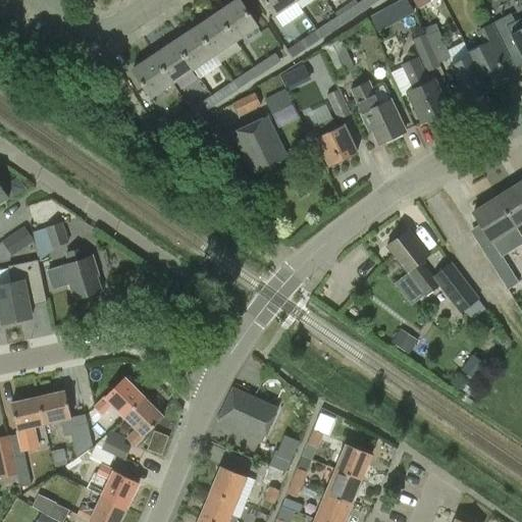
[(257,27),(239,0),(237,0),(217,13),(236,42),(257,27)]
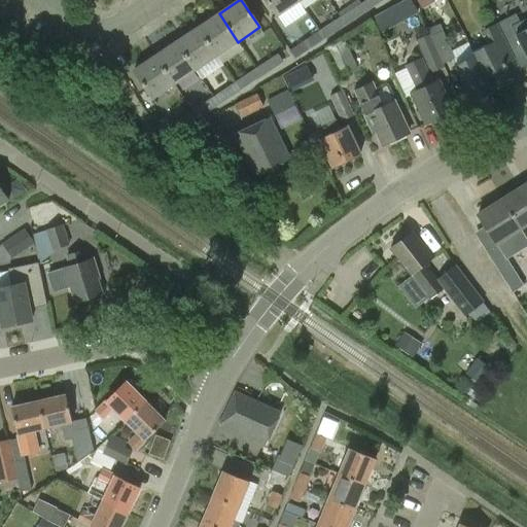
[(266,0),(277,15),(299,1),(297,0),(266,0)]
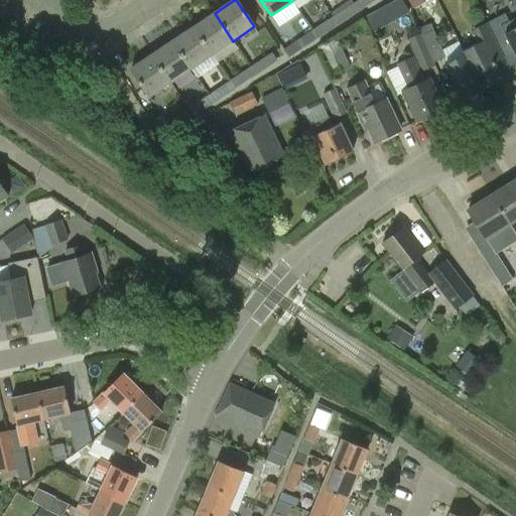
[(359,0),(354,4),(359,12),(377,0),(359,0)]
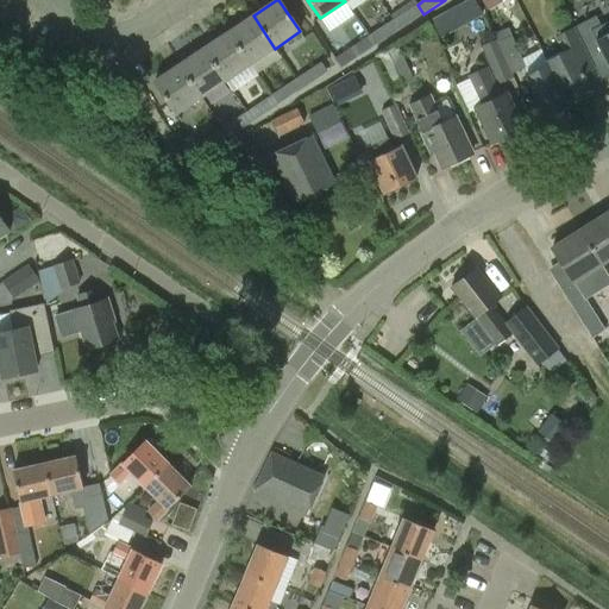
[(482,14),(473,0),(466,0),(429,20),(439,38),(482,14)]
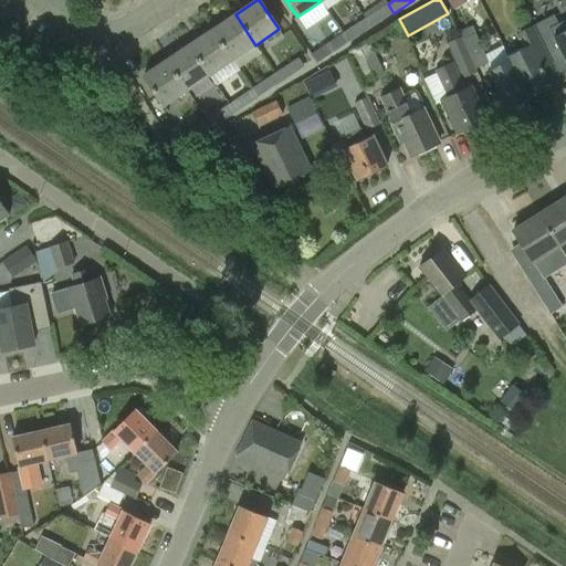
[(463,0),(446,0),(452,10),(465,2),(463,0)]
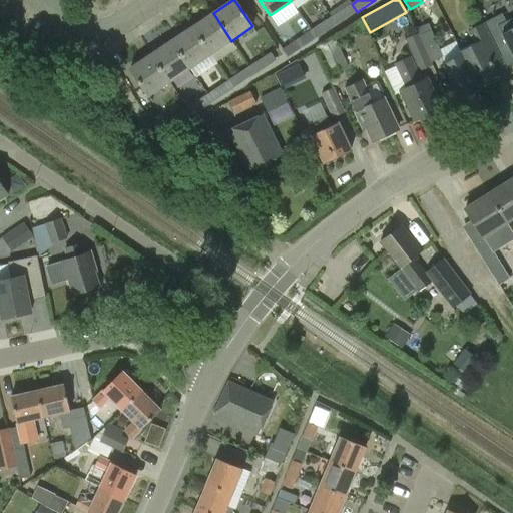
[(331,17),(337,26),(357,12),(352,4),(331,17)]
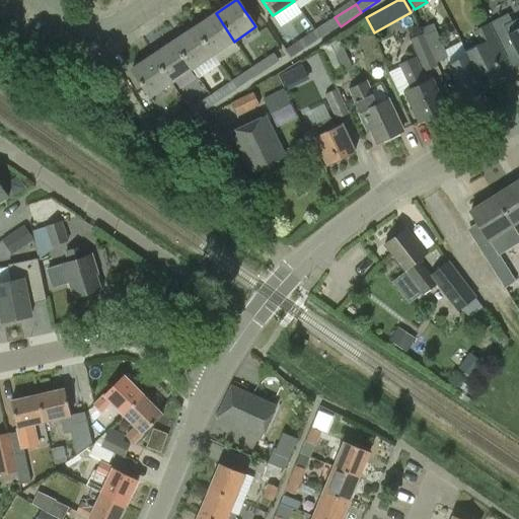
[(195,27),(213,55),(234,42),(216,13),(195,27)]
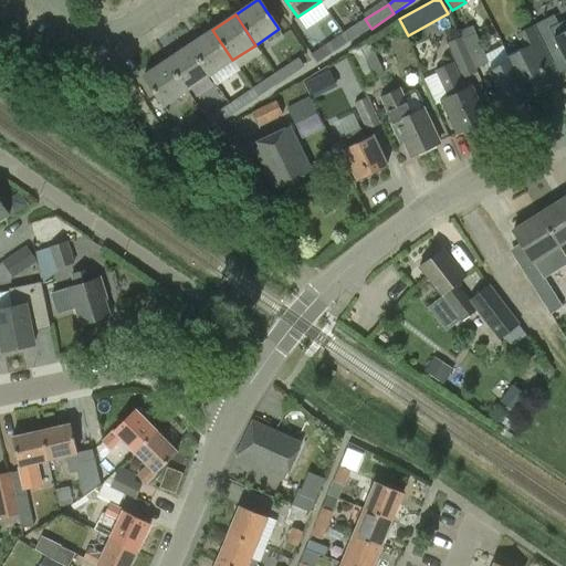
[(342,34),(348,43),(371,29),(365,19),(342,34)]
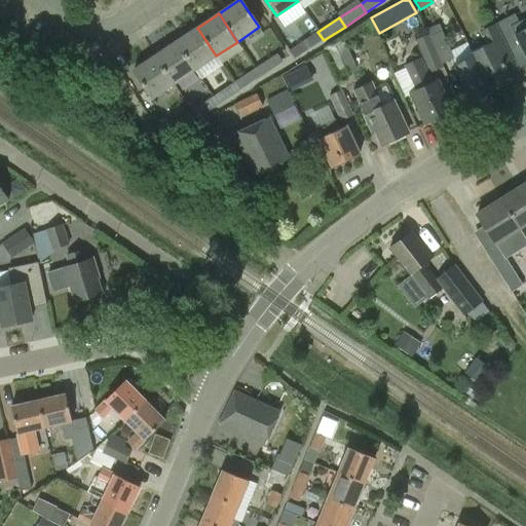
[(472,51),(474,55),(492,90),(513,81),(505,67),(516,61),(495,22),(480,30),(487,43),(472,51)]
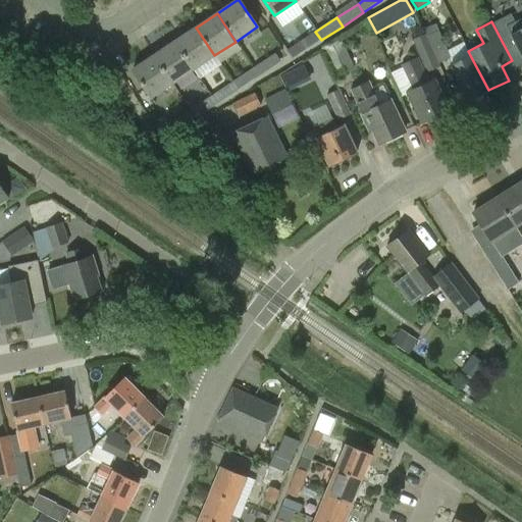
[(521,27),(510,34),(521,56),(521,27)]
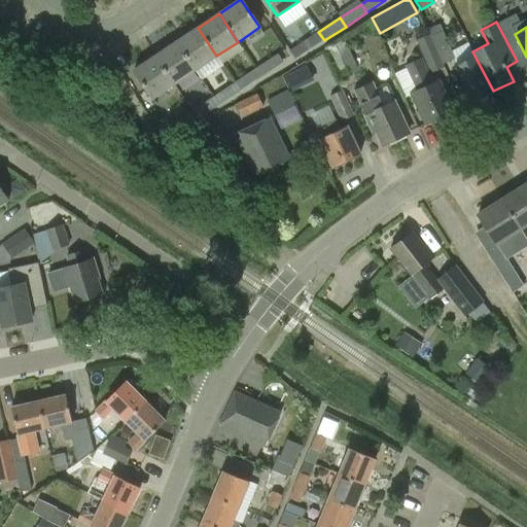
[(177,42),(196,70),(216,56),(198,28),(177,42)]
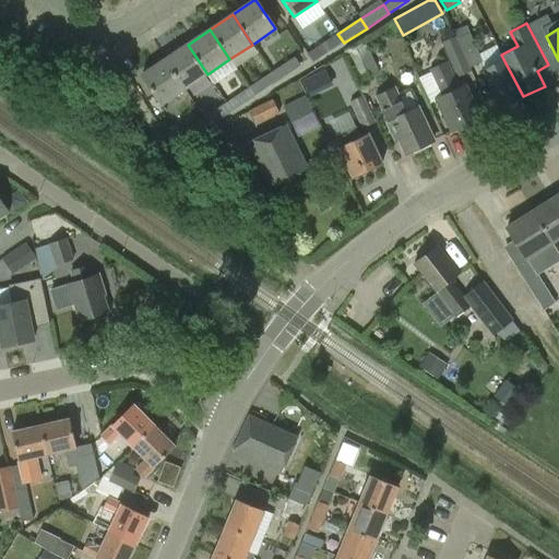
[(313,63),(344,43),(337,34),(307,54),(313,63)]
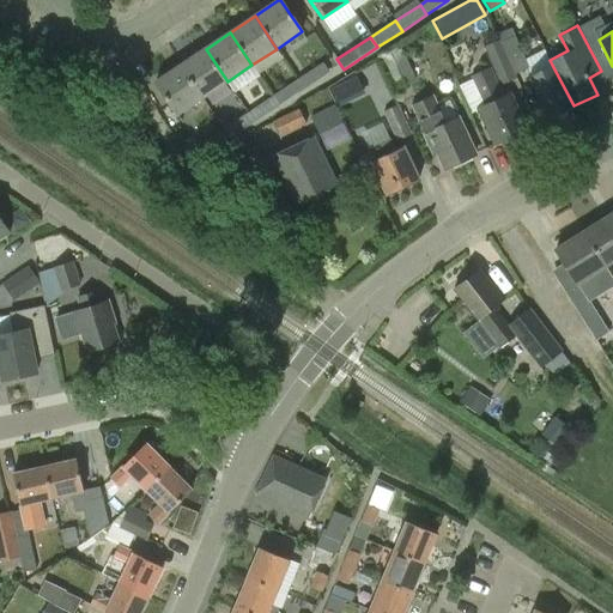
[(516,74),(529,68),(516,37),(502,44),(516,74)]
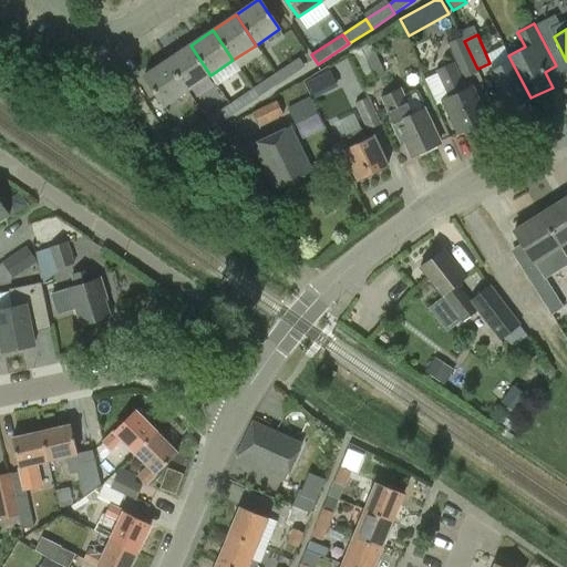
[(477,72),(463,39),(450,44),(464,78),(477,72)]
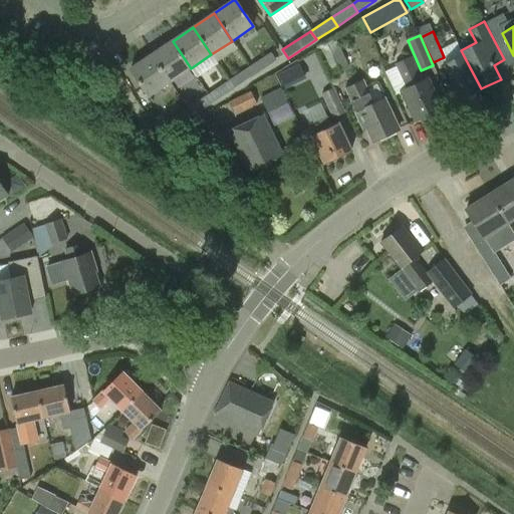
[(330,74),(348,65),(336,38),(317,47),(330,74)]
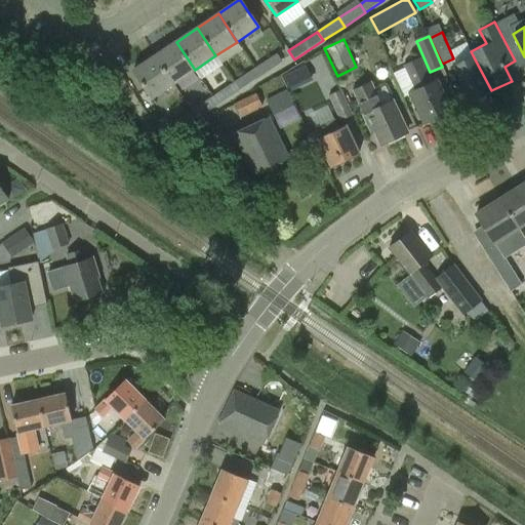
[(155,55),(173,83),(195,70),(176,42),(155,55)]
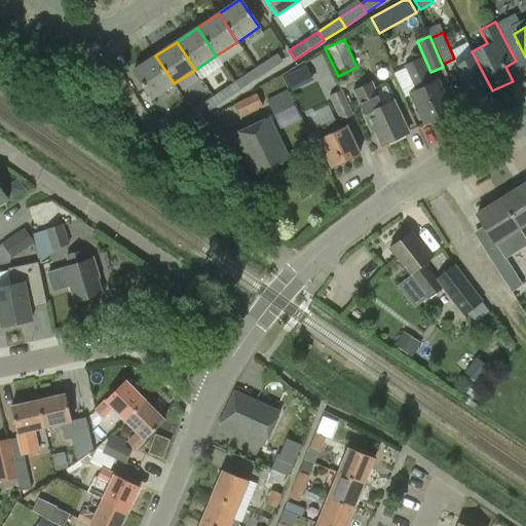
[(277,54),(254,70),(260,77),(283,63),(277,54)]
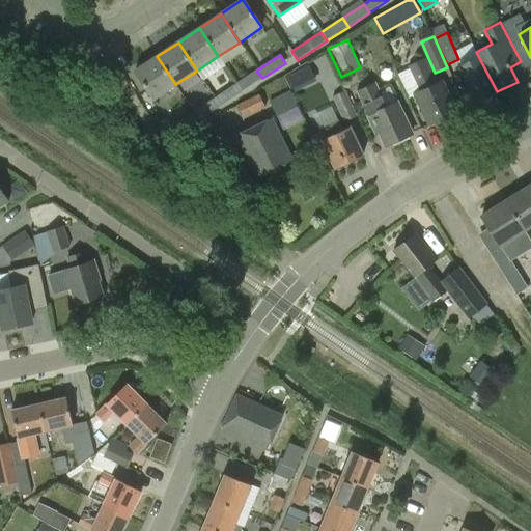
[(135,72),(154,100),(175,84),(157,56),(135,72)]
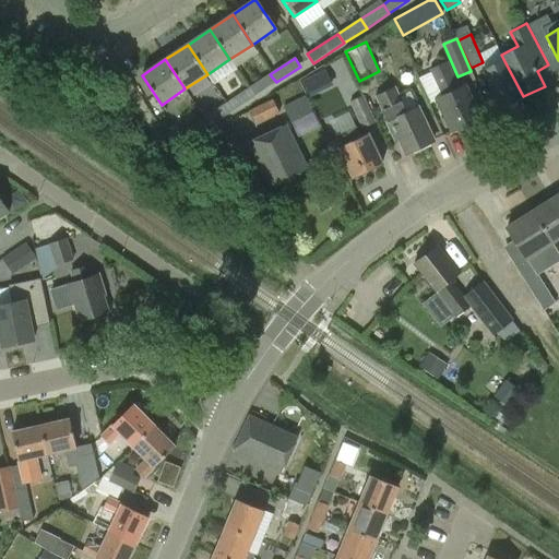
[(501,108),(523,96),(503,59),(483,70),(501,108)]
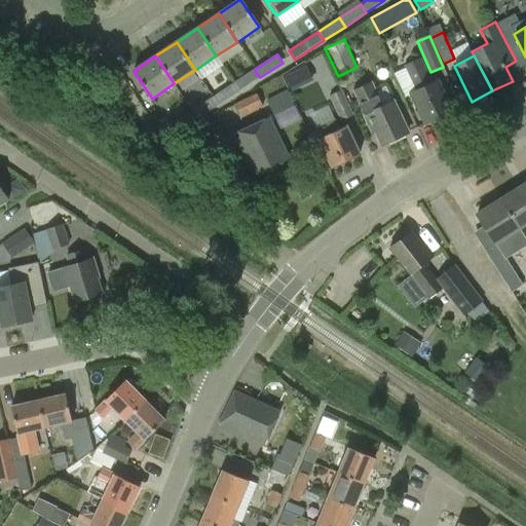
[(451,112),(437,80),(431,83),(421,59),(404,67),(415,90),(411,92),(425,124),(451,112)]
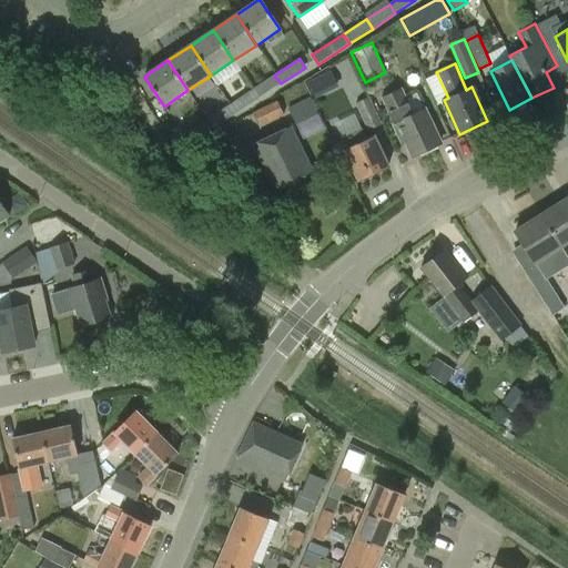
[(281,83),(274,75),(252,90),(257,99),(281,83)]
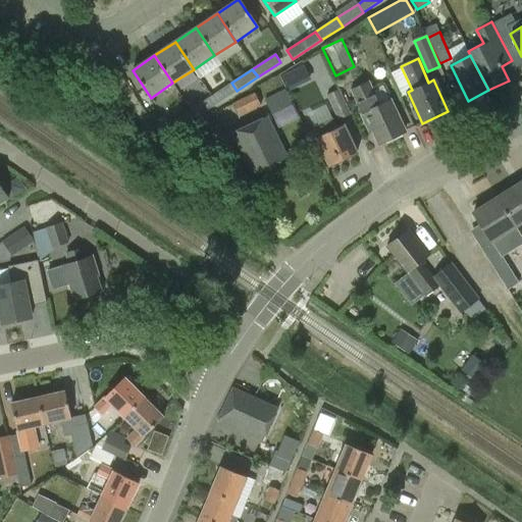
[(405,132),(390,100),(379,105),(372,88),(369,81),(351,89),(362,113),(360,114),(369,132),(372,131),(378,144),(405,132)]
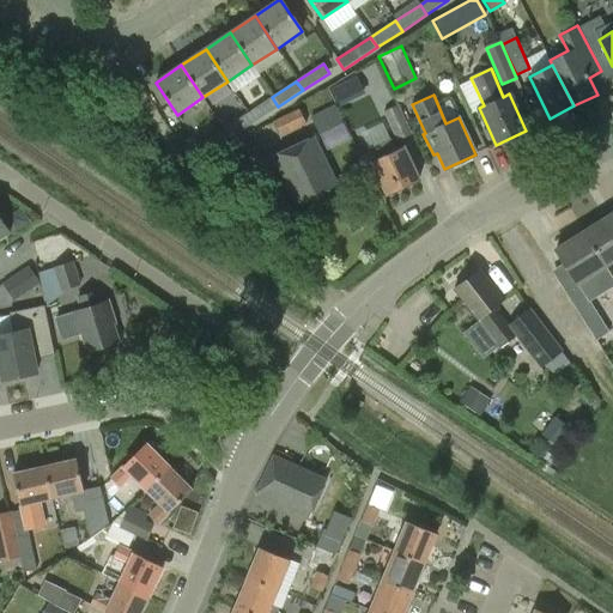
[(278,107),(272,97),(248,114),(254,122),(278,107)]
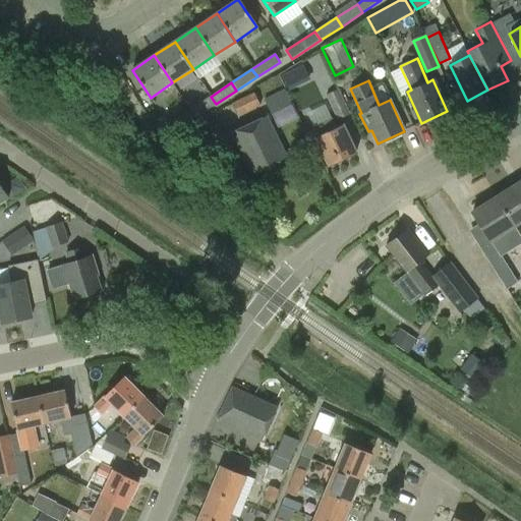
[(338,119),(350,114),(339,89),(327,95),(338,119)]
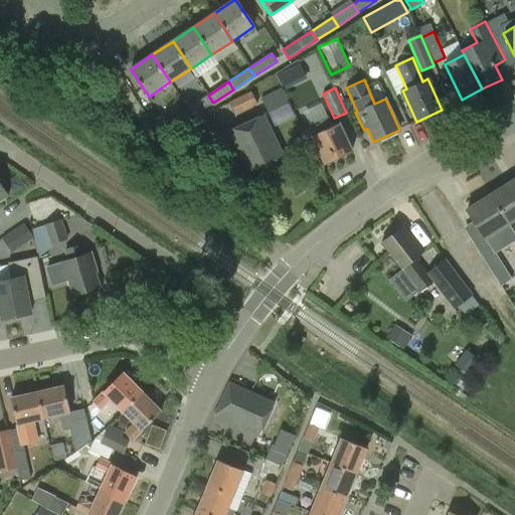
[(261,99),(270,116),(290,105),(281,89),(261,99)]
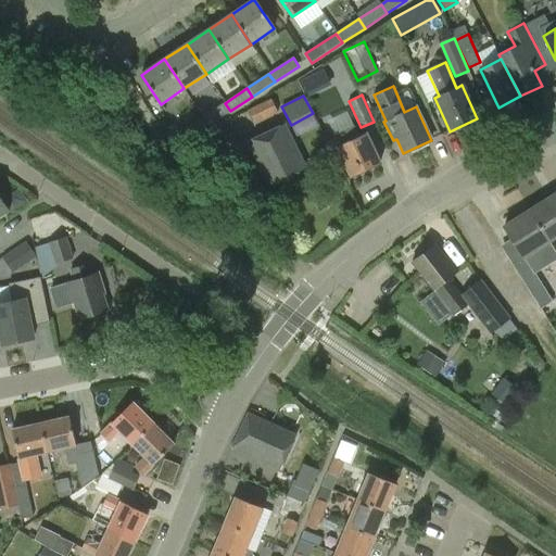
[(248,111),(254,124),(278,113),(272,99),(248,111)]
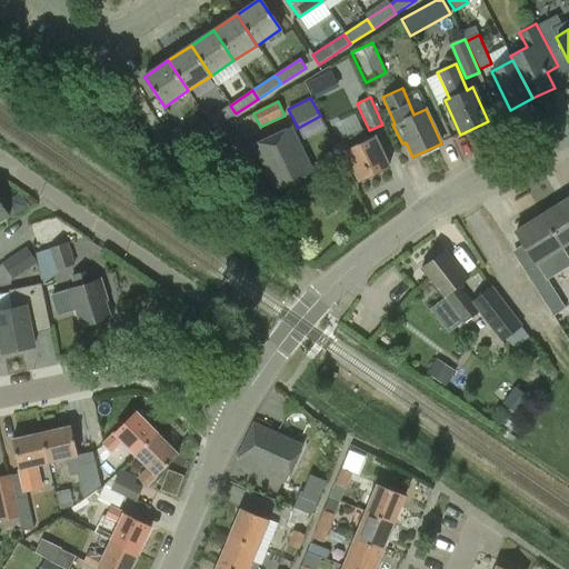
[(230,106),(208,120),(213,128),(215,128),(236,113),(230,106)]
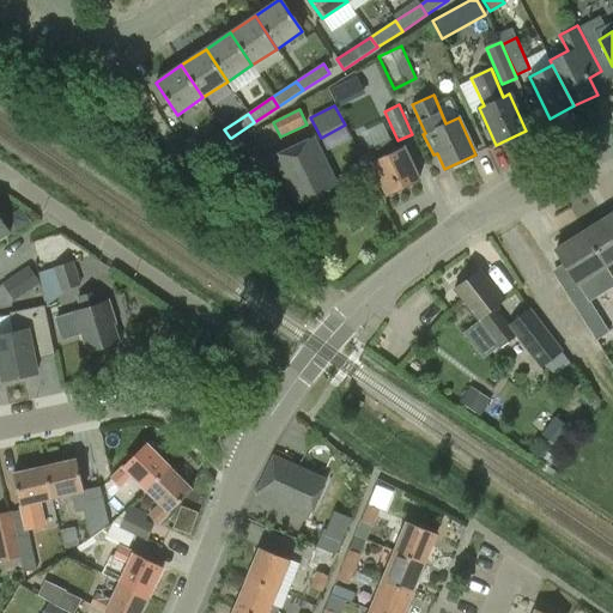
[(362,132),(368,146),(389,137),(383,122),(362,132)]
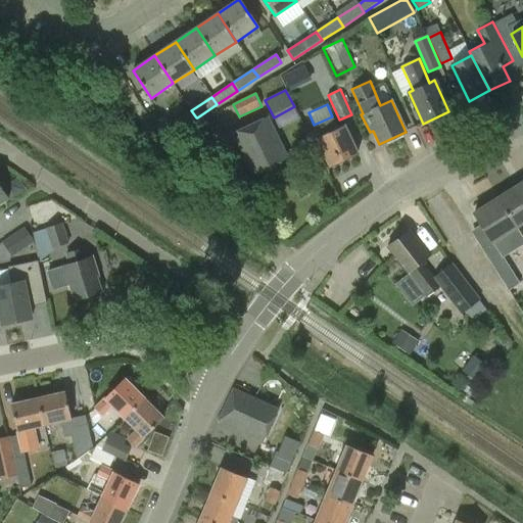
[(190,109),(177,120),(182,127),(196,117),(191,110),(190,109)]
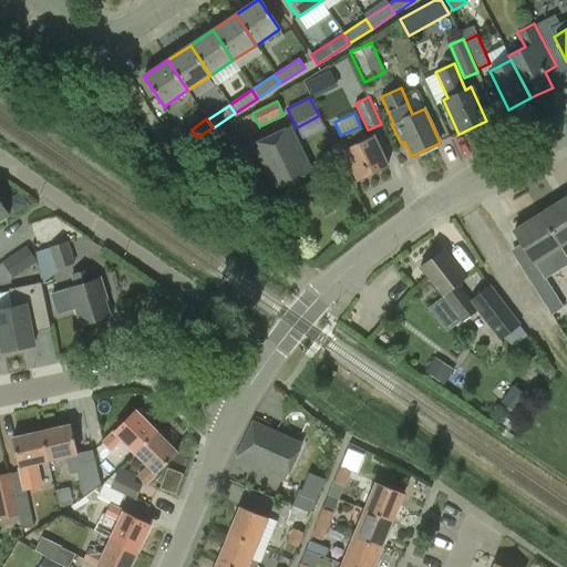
[(253,145),(274,189),(311,171),(290,127),(253,145)]
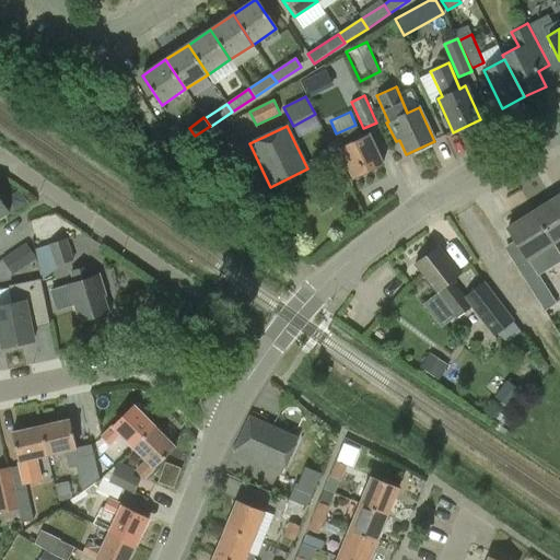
[(383,165),(369,133),(362,137),(358,127),(335,138),(353,178),(383,165)]
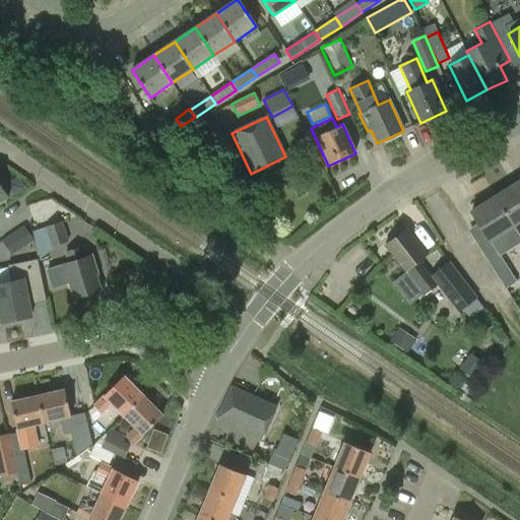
[(154,126),(163,138),(173,131),(165,119),(154,126)]
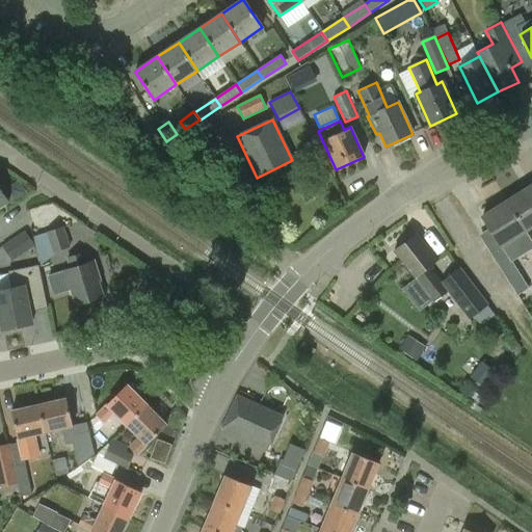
[(17,182),(6,189),(14,201),(24,194),(17,182)]
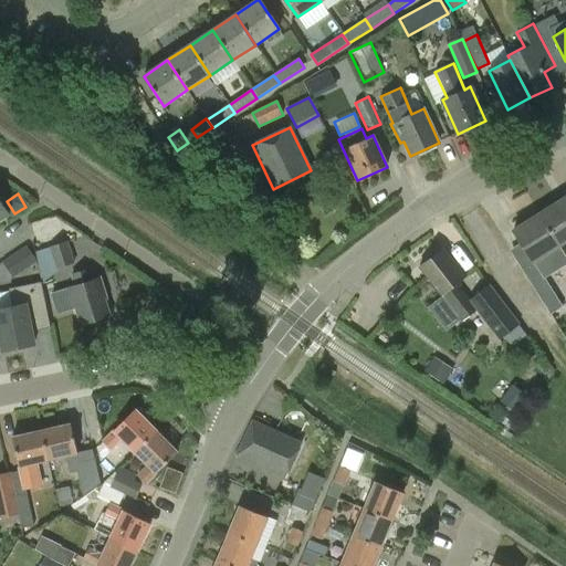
[(565,241),(565,198),(540,215),(558,245),(565,241)]
